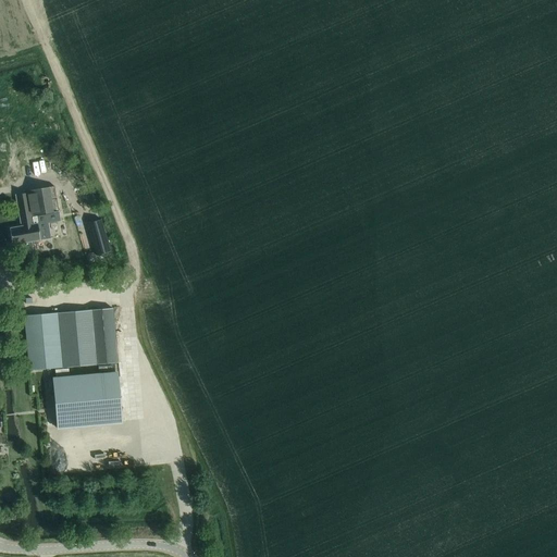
[(13,252),(32,249),(31,240),(40,239),(37,224),(60,220),(53,186),(26,190),(26,193),(16,195),(22,226),(9,229),(13,252)]
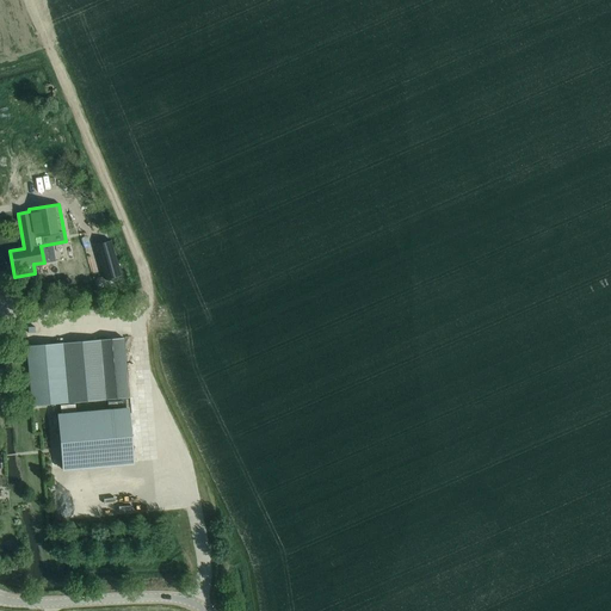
[(105,279),(121,276),(110,240),(96,244),(105,279)]
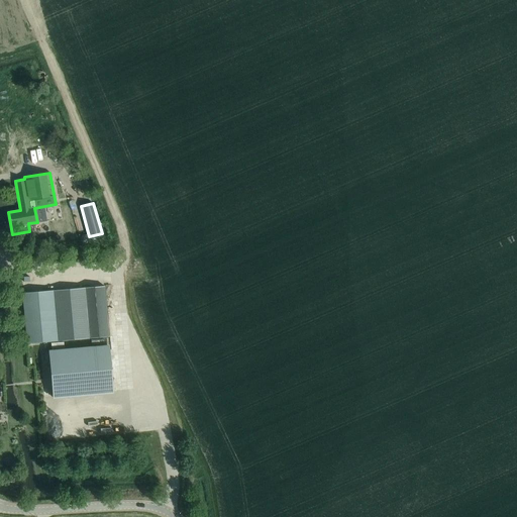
[(68,216),(41,220),(44,243),(71,239),(68,216)]
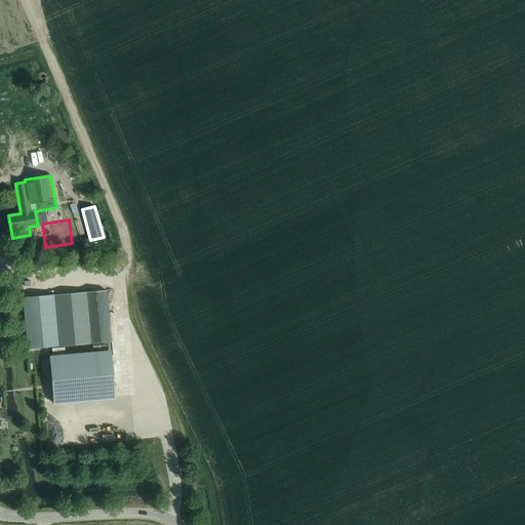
[(27,349),(110,341),(106,290),(23,297),(27,349)]
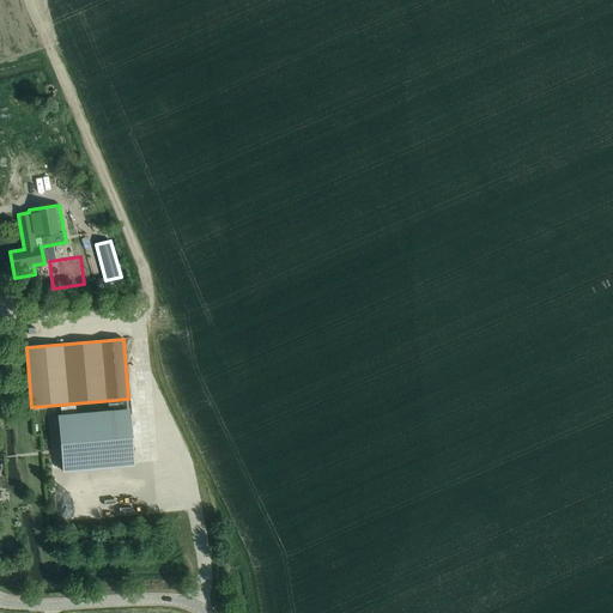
[(62,471),(134,465),(129,411),(58,417),(62,471)]
